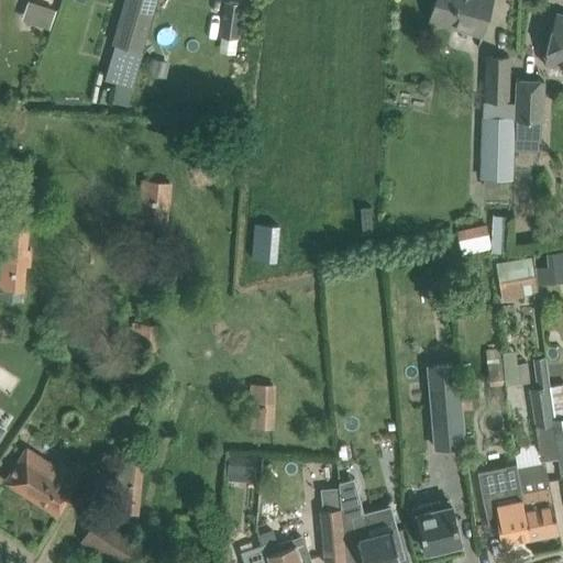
[(30,0),(23,21),(52,30),(59,7),(39,0),(30,0)]
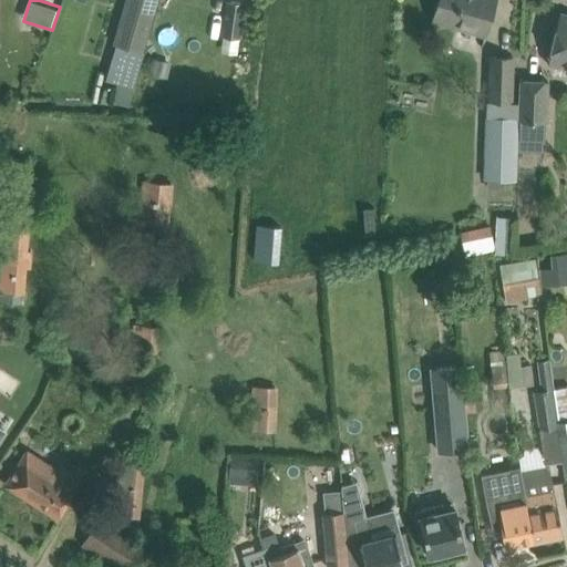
[(125,0),(114,44),(142,52),(156,0),(125,0)]
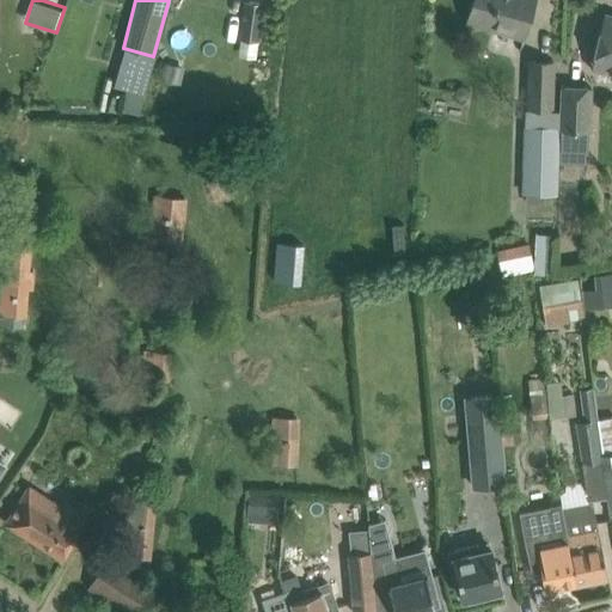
[(248,0),(245,0),(240,37),(242,38),(259,40),(261,41),(265,2),(248,0)]
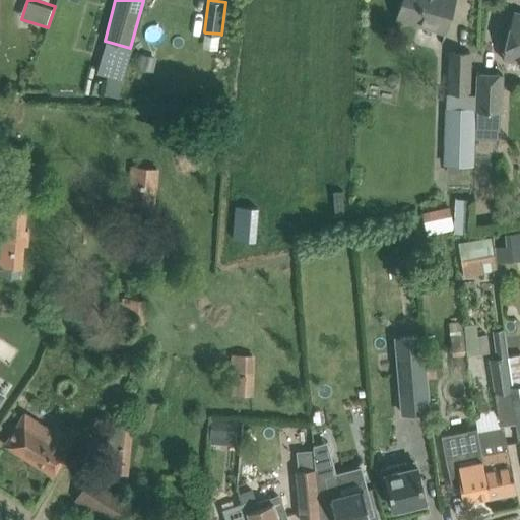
[(401,0),(396,18),(445,31),(454,0),(401,0)]
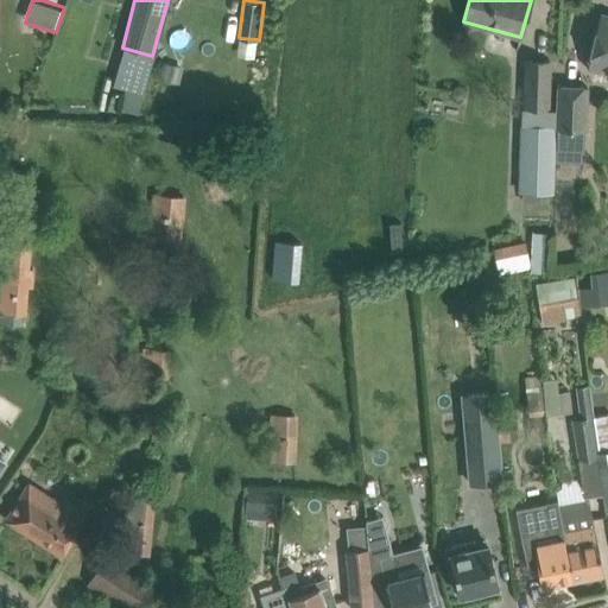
[(607,65),(607,14),(600,13),(588,62),(607,65)]
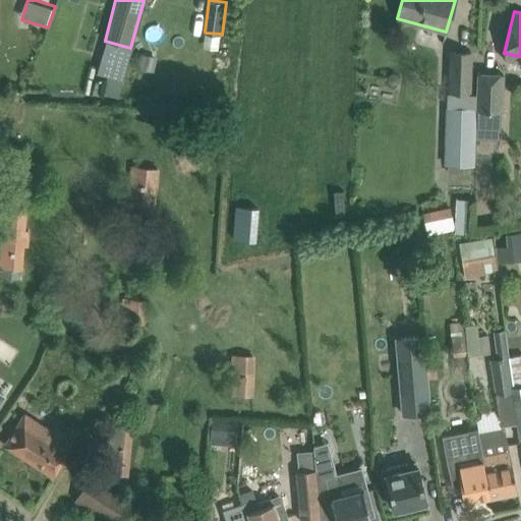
[(141,52),(137,67),(155,70),(158,56),(141,52)]
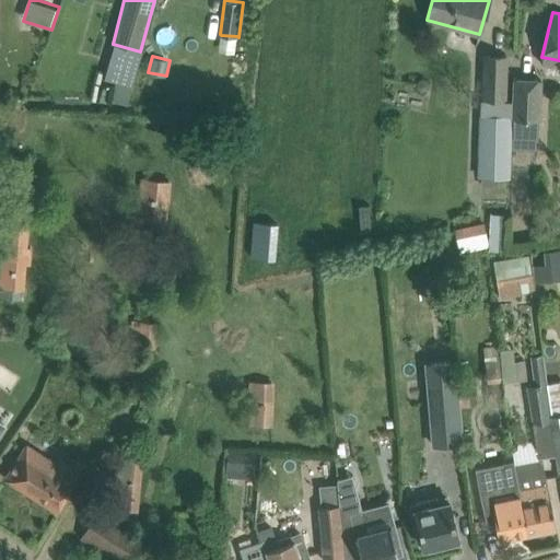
[(482,100),(504,100),(506,57),(483,56),(482,100)]
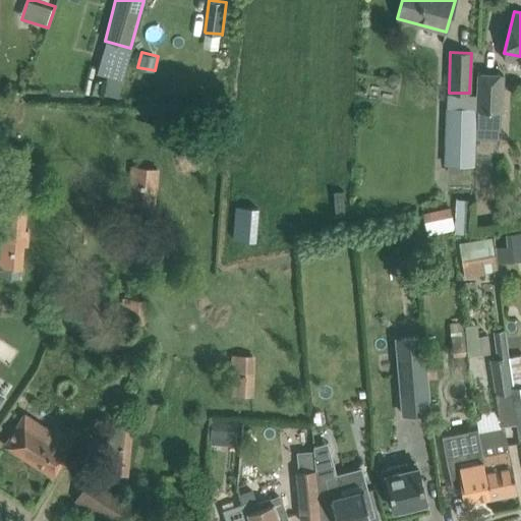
[(477,129),(500,129),(502,74),(478,74),(477,110),(477,129)]
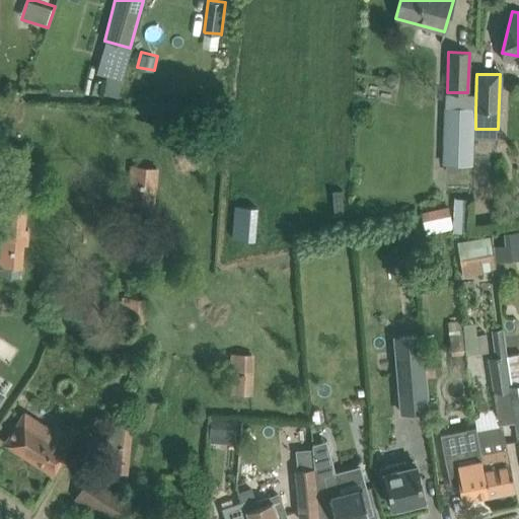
[(367,98),(395,102),(397,89),(369,84),(367,98)]
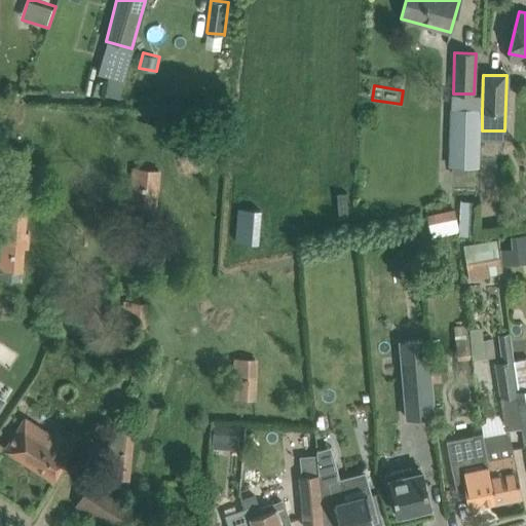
[(451,109),(449,165),(478,166),(479,109),(451,109)]
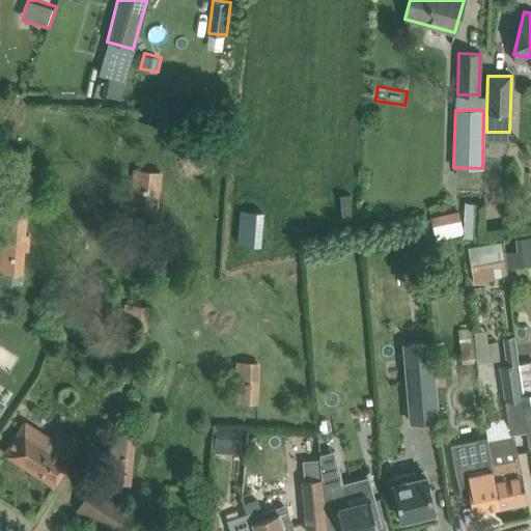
[(158,212),(162,172),(132,169),(129,208),(158,212)]
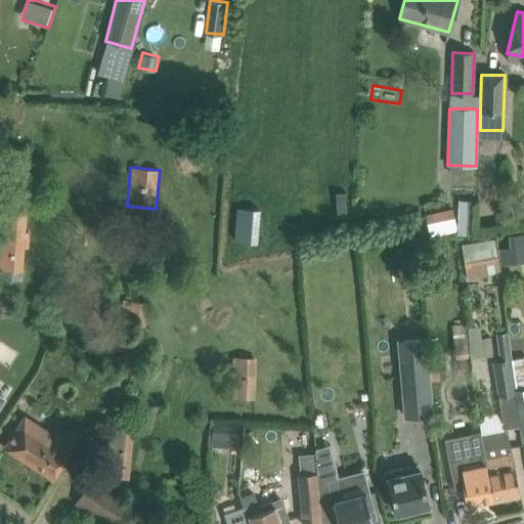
[(473,202),(459,201),(457,234),(472,235),(473,202)]
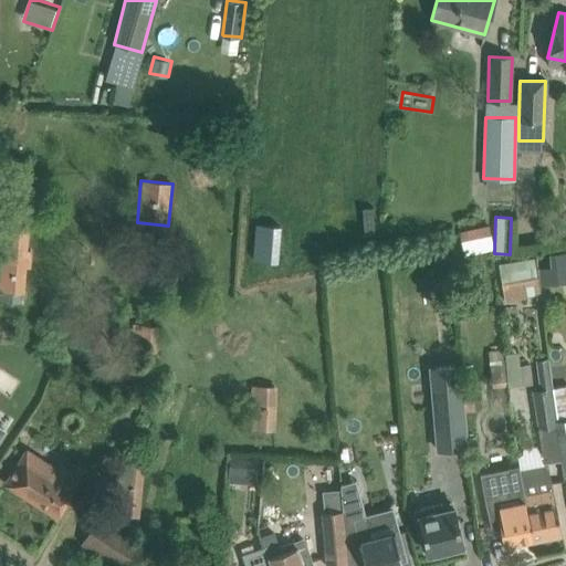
[(257,224),(253,260),(278,262),(281,227),(257,224)]
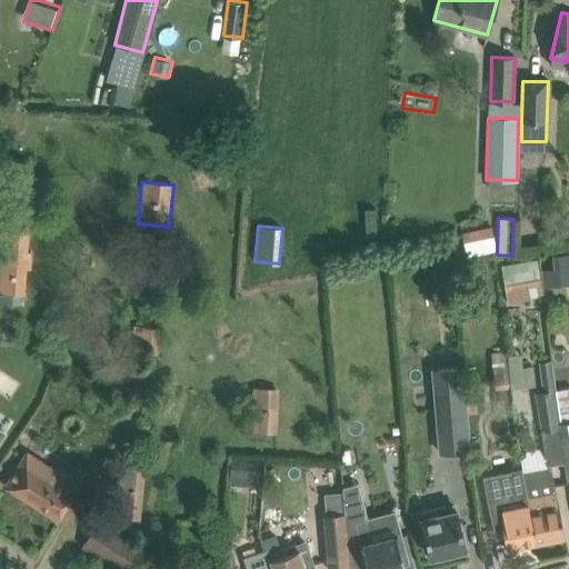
[(491,227),(461,233),(467,257),(497,250),(491,227)]
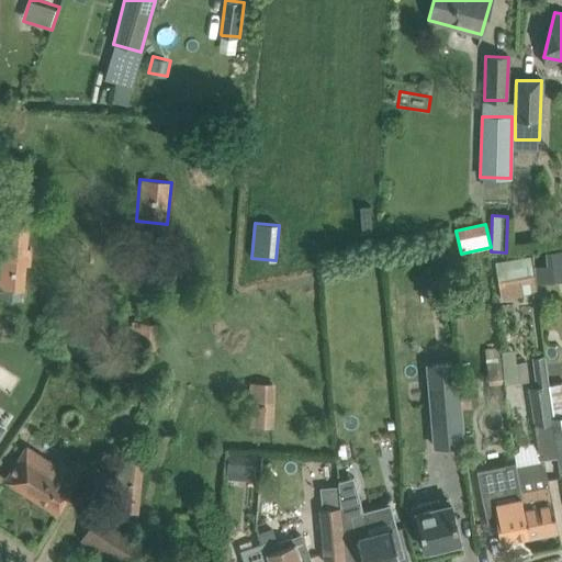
[(2,228),(0,259),(0,289),(23,291),(27,229),(2,228)]
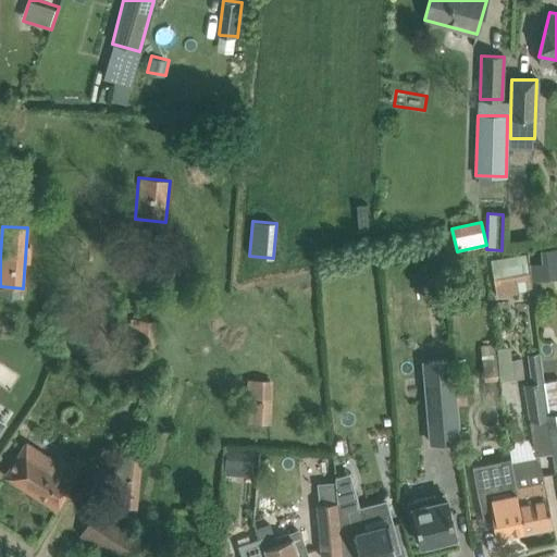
[(542,262),(530,263),(532,281),(556,276),(556,247),(541,249),(542,262)]
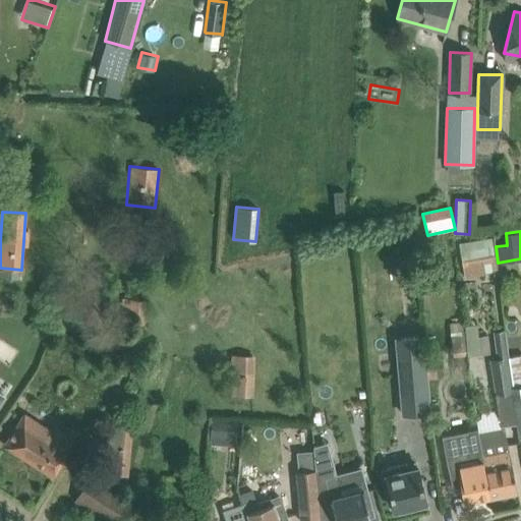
[(491,237),(460,244),(464,276),(484,273),(482,262),(495,259),(491,237)]
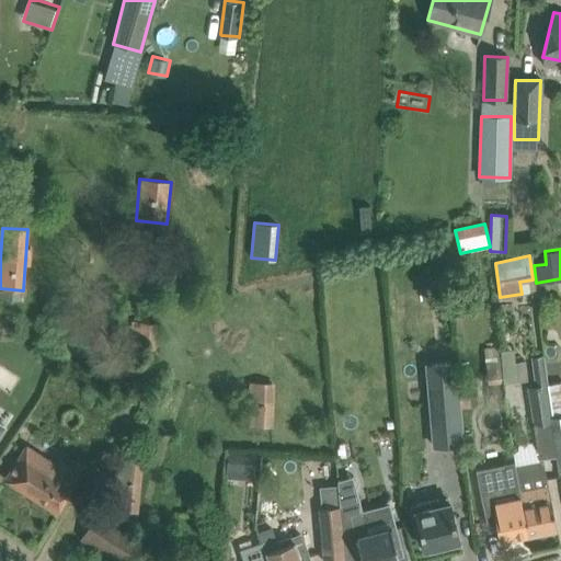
[(473,266),(460,268),(462,284),(476,282),(473,266)]
